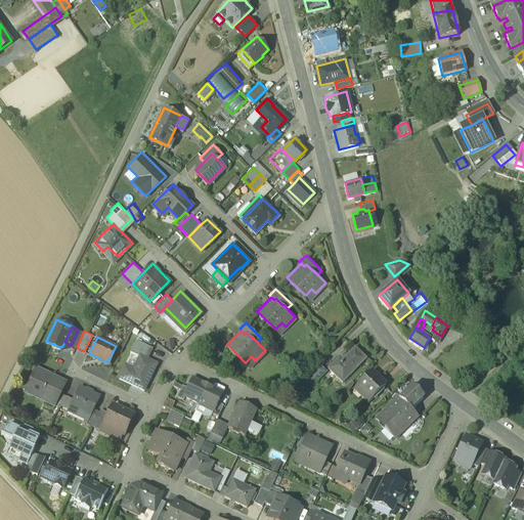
[(135,339),(130,349),(140,354),(147,357),(153,347),(135,339)]
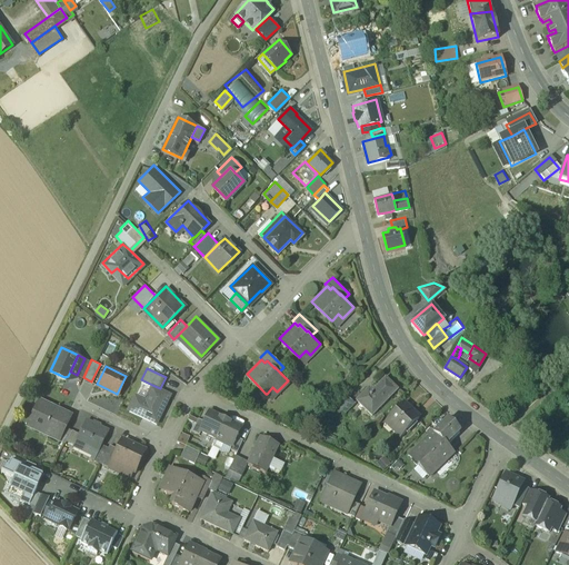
[(397,388),(386,377),(371,390),(368,387),(357,398),(371,413),(397,388)]
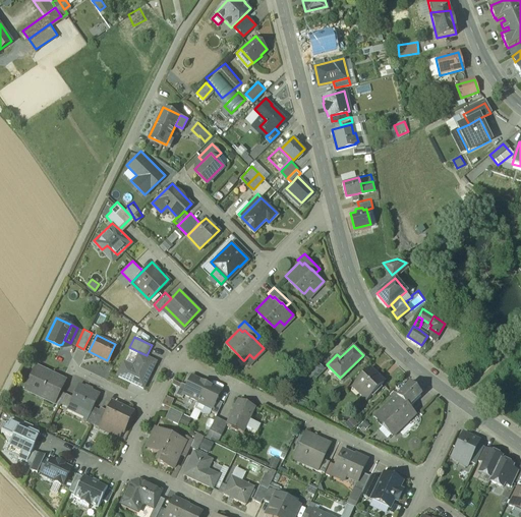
[(123,360),(117,374),(142,386),(156,360),(147,355),(139,352),(133,365),(123,360)]
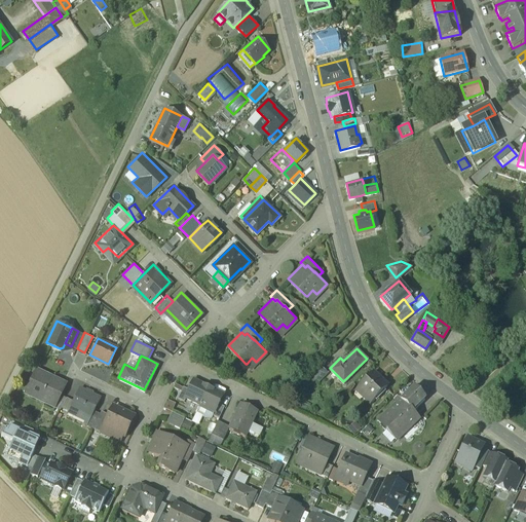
[(318,363),(309,372),(315,377),(325,368),(318,363)]
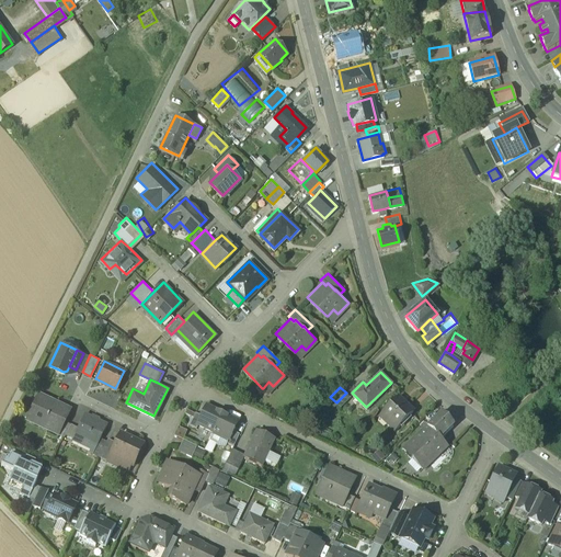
[(70,408),(38,393),(26,417),(58,432),(65,420),(70,408)]
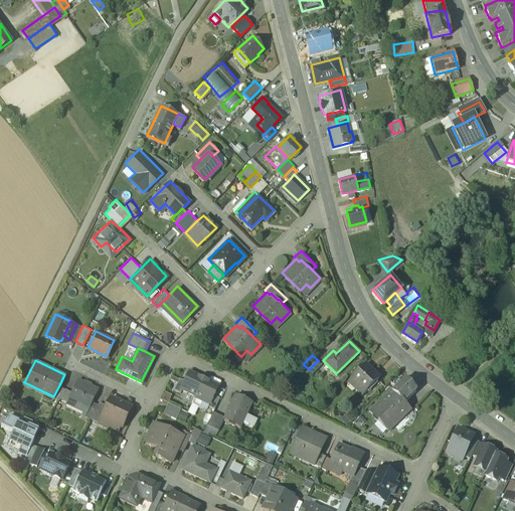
[(379,376),(365,362),(351,376),(358,382),(355,385),(363,392),(379,376)]
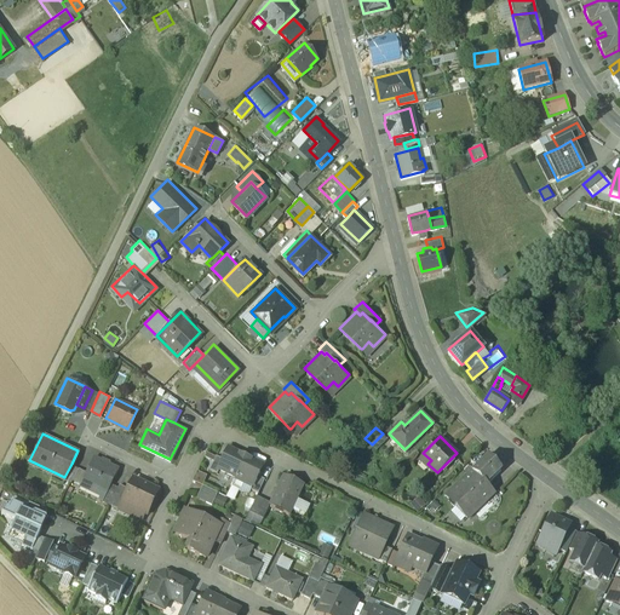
[(236,450),(228,446),(222,457),(217,467),(218,467),(235,475),(244,455),(236,452),(236,450)]
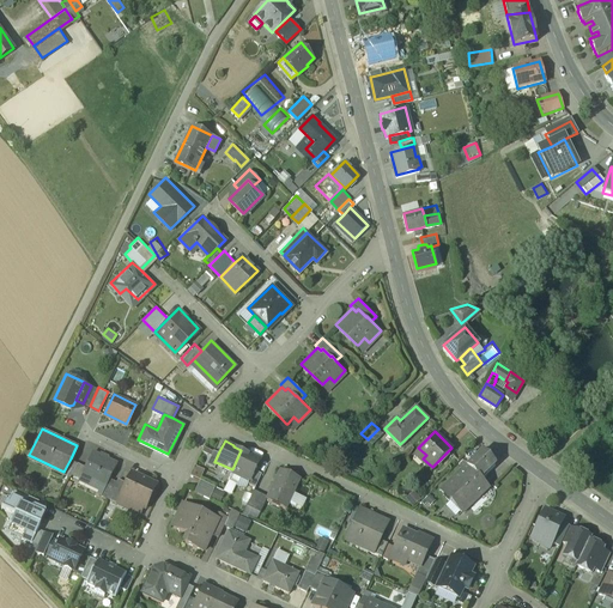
[(116,461),(92,449),(80,473),(104,484),(105,485),(109,476),(116,461)]
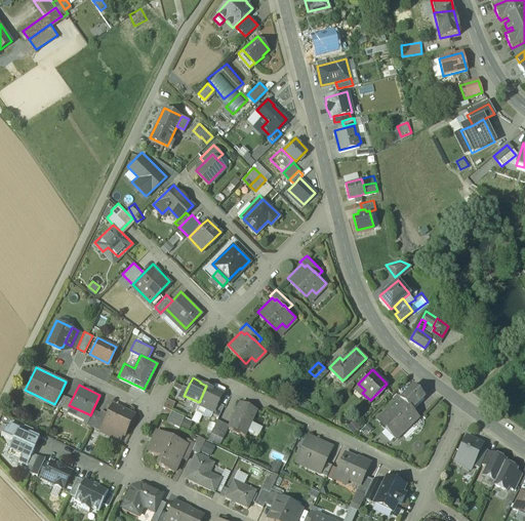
[(183,385),(176,396),(183,399),(185,396),(184,396),(188,387),(183,385)]
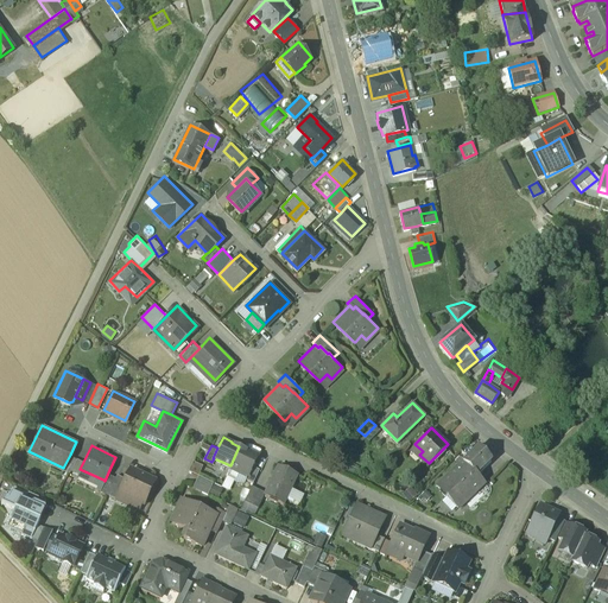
[(479,445),(474,450),(469,446),(463,451),(468,456),(463,459),(475,473),(476,473),(491,458),(479,445)]
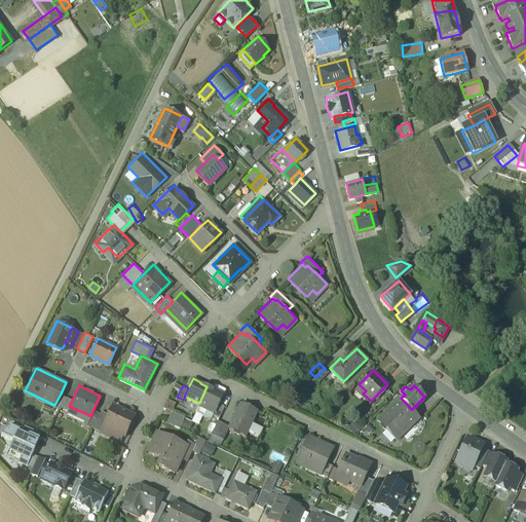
[(214,390),(207,386),(199,403),(213,410),(214,410),(218,402),(222,393),(215,389),(214,390)]
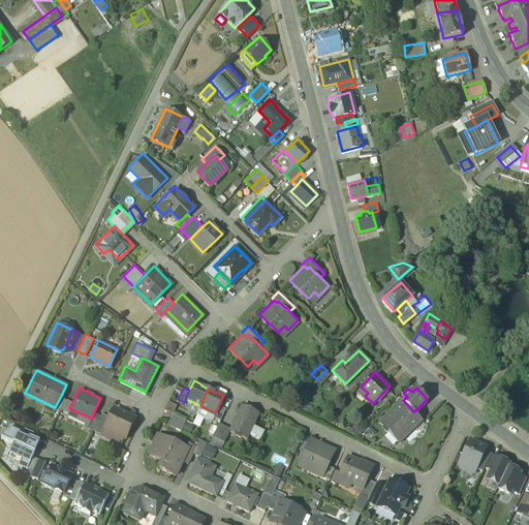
[(61,396),(55,407),(60,410),(66,398),(61,396)]
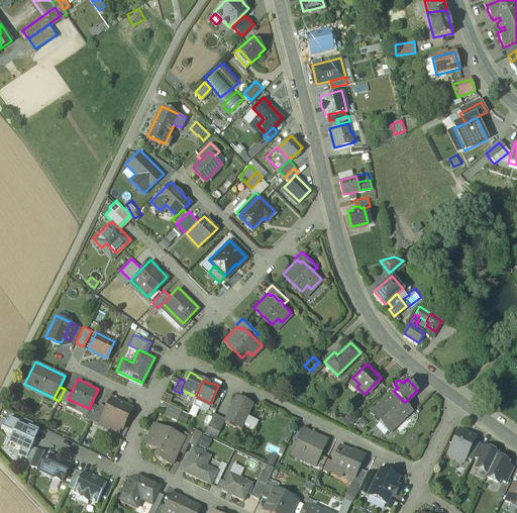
[(170,402),(173,393),(165,391),(162,399),(170,402)]
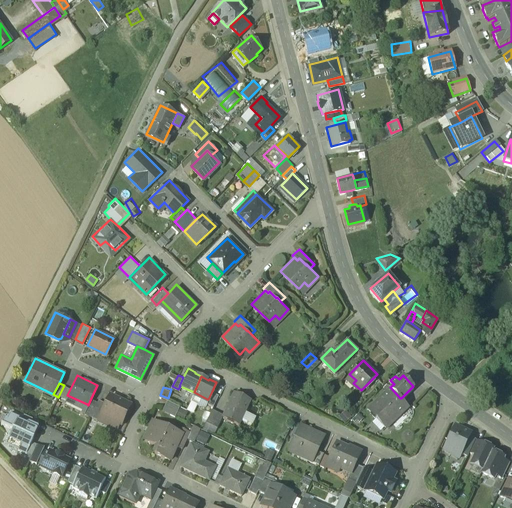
[(390,387),(367,408),(375,416),(376,415),(386,426),(408,405),(401,398),(400,398),(390,387)]
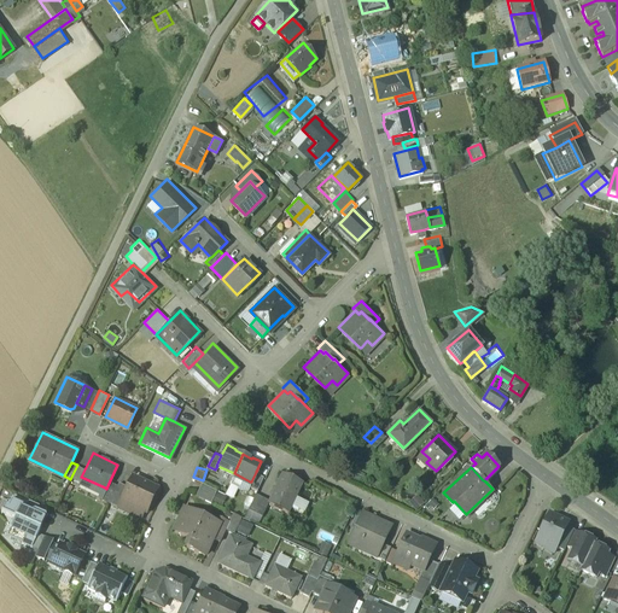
[(302,480),(283,471),(268,498),(268,501),(287,511),(302,480)]
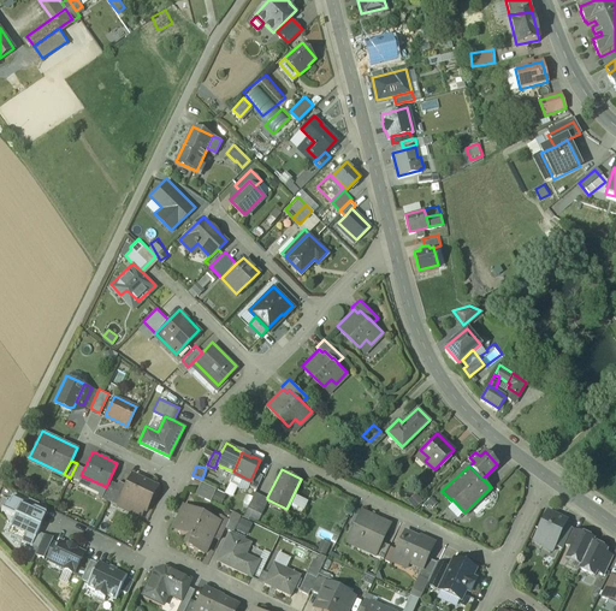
[(255,470),(250,480),(249,480),(248,484),(255,487),(261,474),(255,470)]
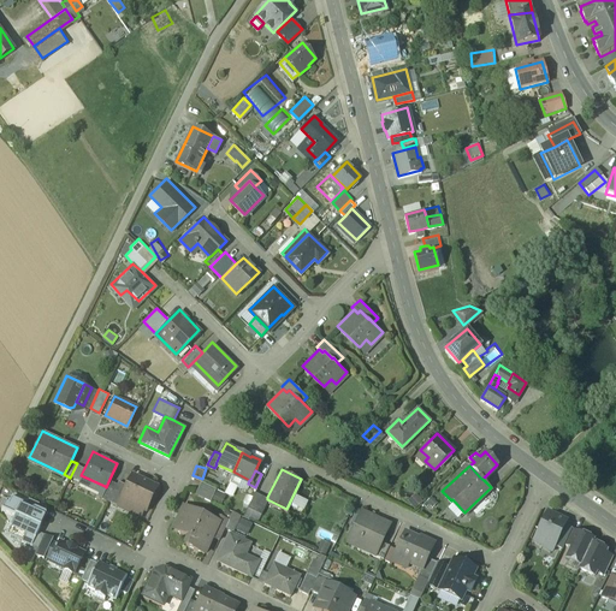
[(155,484),(132,473),(126,484),(118,503),(141,514),(155,484)]
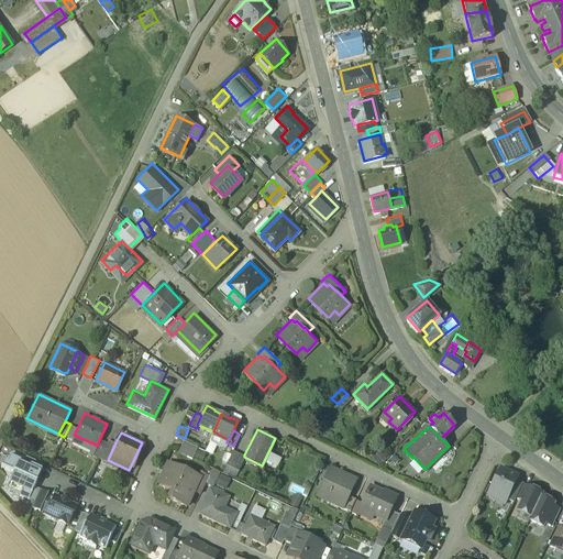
[(100,438),(97,446),(96,445),(92,453),(99,457),(106,441),(100,438)]
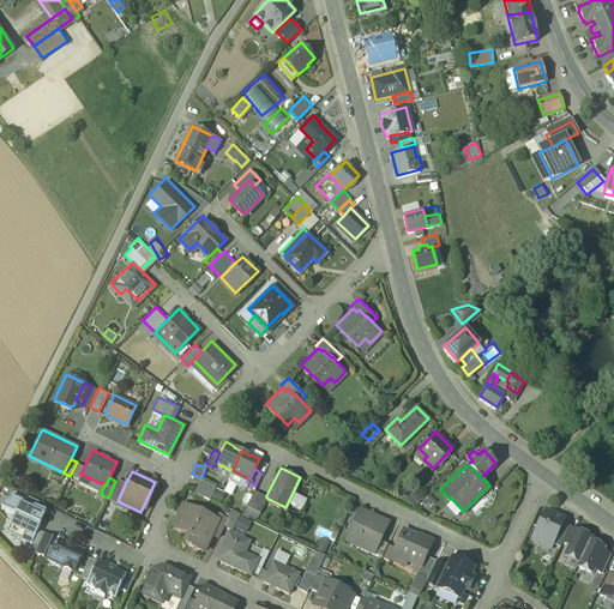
[(126,482),(116,477),(115,481),(108,498),(118,501),(126,482)]
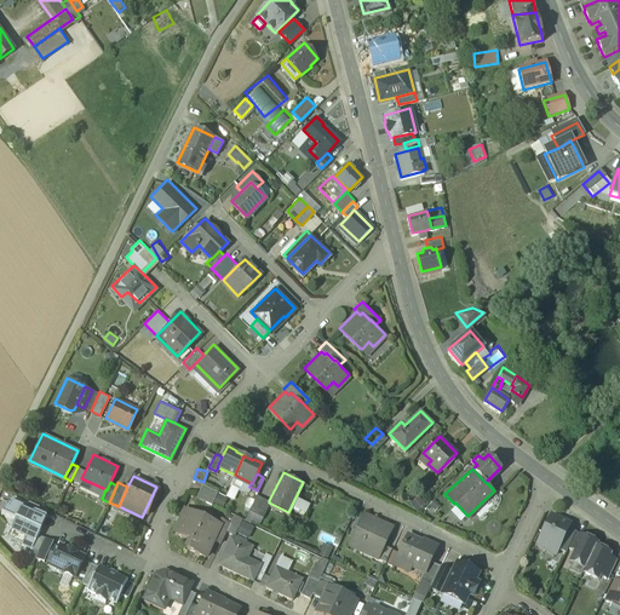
[(217,490),(202,484),(197,495),(211,503),(217,490)]
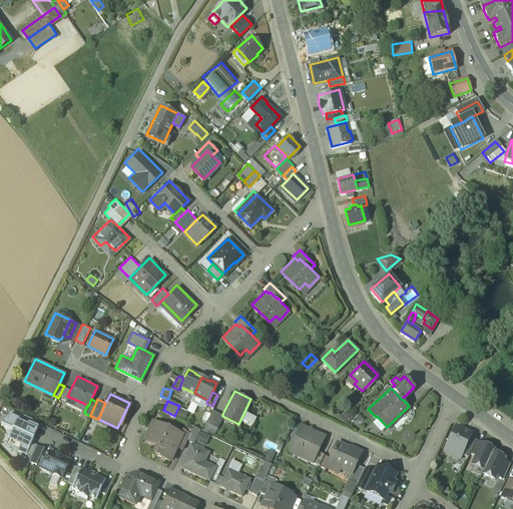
[(347,408),(341,413),(346,420),(352,415),(347,408)]
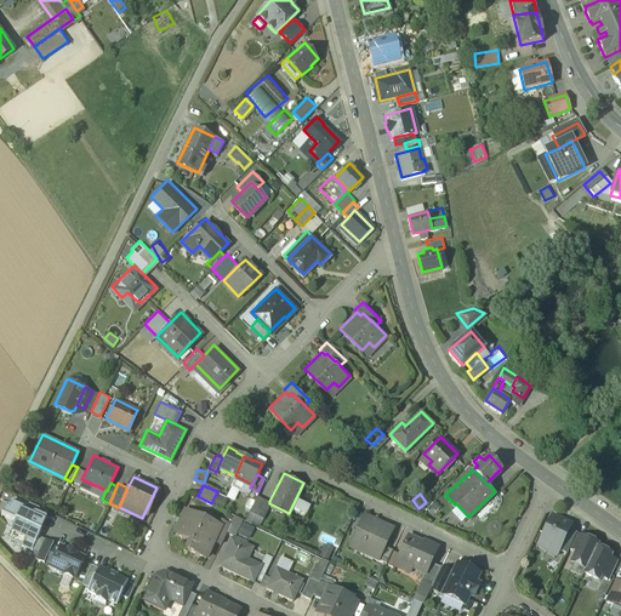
[(269,501),(256,495),(249,511),(262,517),(269,503),(269,501)]
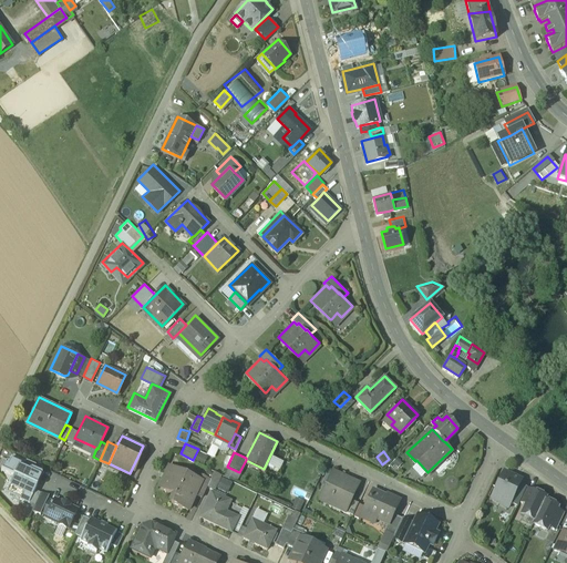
[(23,463),(10,457),(7,462),(4,461),(1,467),(16,473),(9,489),(21,494),(20,495),(29,500),(37,484),(38,483),(37,483),(42,472),(40,471),(23,463)]
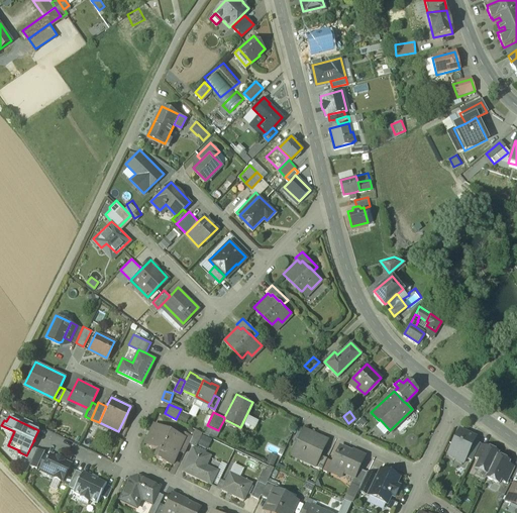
[(38,424),(24,417),(21,422),(36,429),(38,424)]
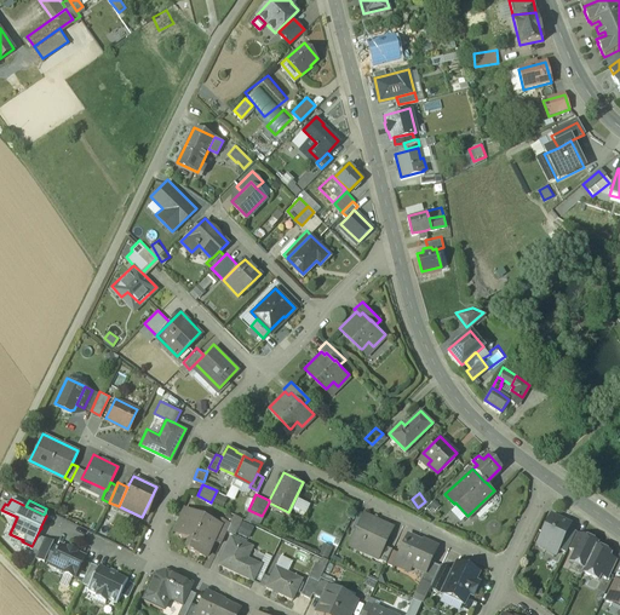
[(194,538),(204,517),(185,509),(176,530),(191,538),(191,536),(194,538)]
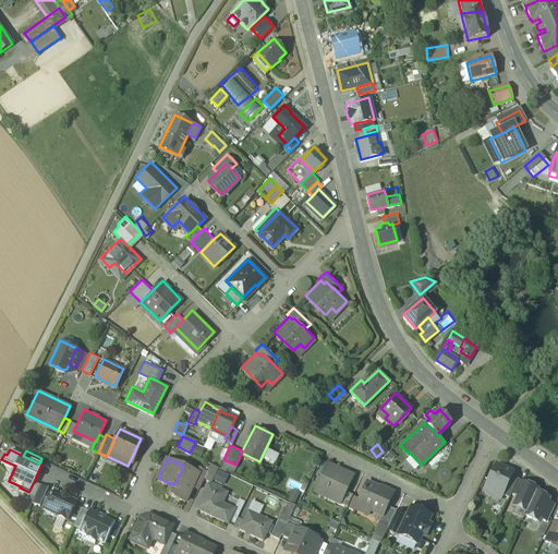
[(353,473),(327,460),(317,481),(327,486),(324,493),(340,501),(346,489),(353,473)]
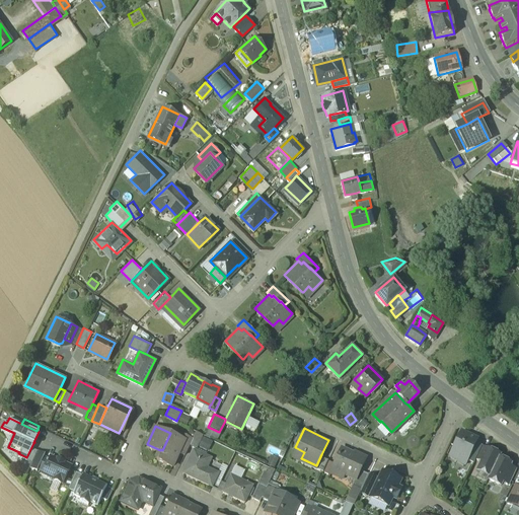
[(476,436),(461,428),(450,451),(452,453),(455,455),(457,454),(466,458),(467,456),(475,440),(476,436)]
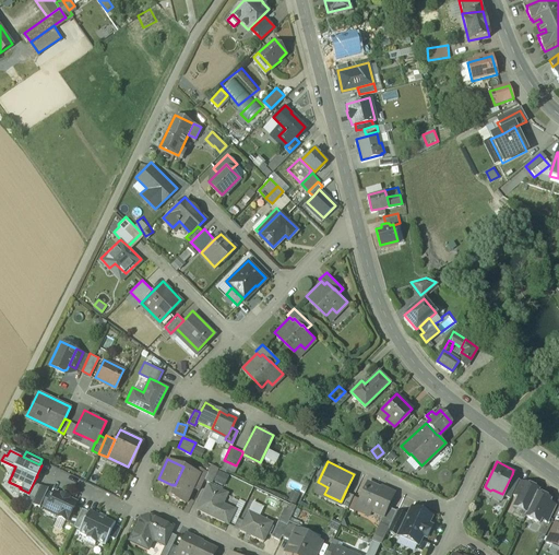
[(206,472),(203,477),(210,481),(217,467),(210,463),(206,472)]
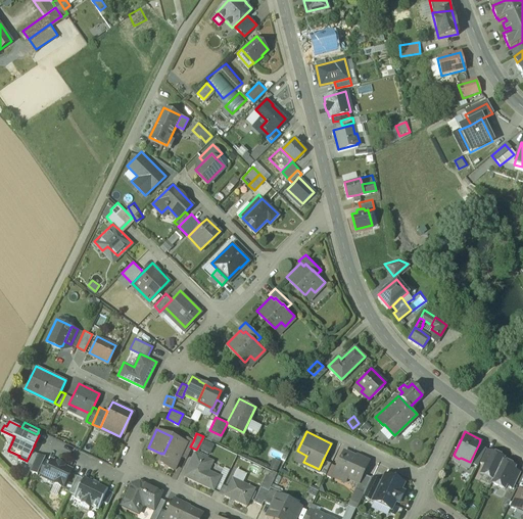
[(161,453),(161,454),(157,461),(173,468),(177,461),(176,461),(179,454),(183,444),(184,441),(172,436),(163,454),(161,453)]
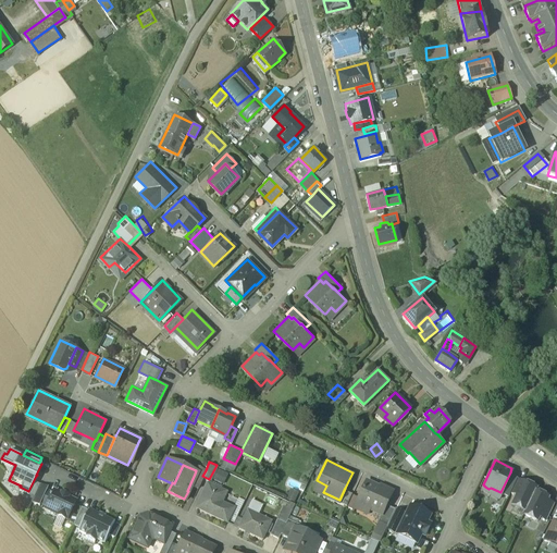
[(206,470),(198,466),(196,470),(195,474),(190,483),(198,487),(202,476),(206,470)]
